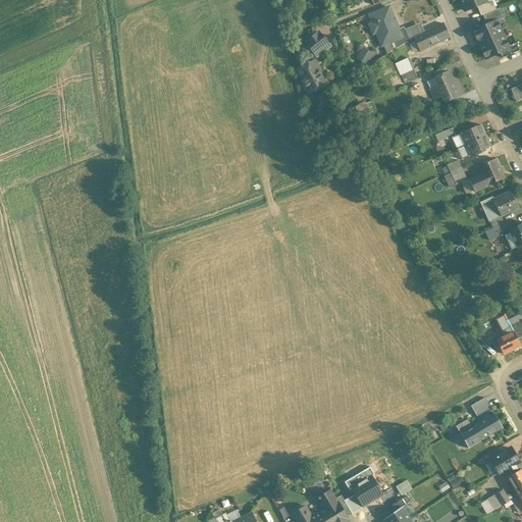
[(459,0),(464,11),(477,6),(486,2),(485,0),(459,0)]
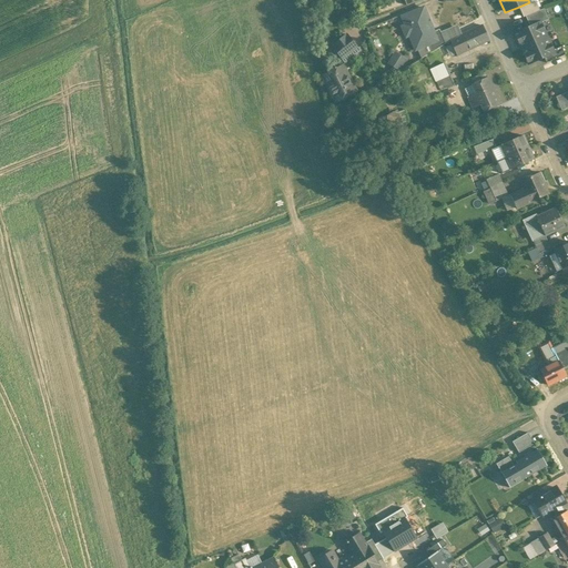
[(534,0),(529,2),(519,7),(524,17),(525,17),(539,10),(535,0),(534,0)]
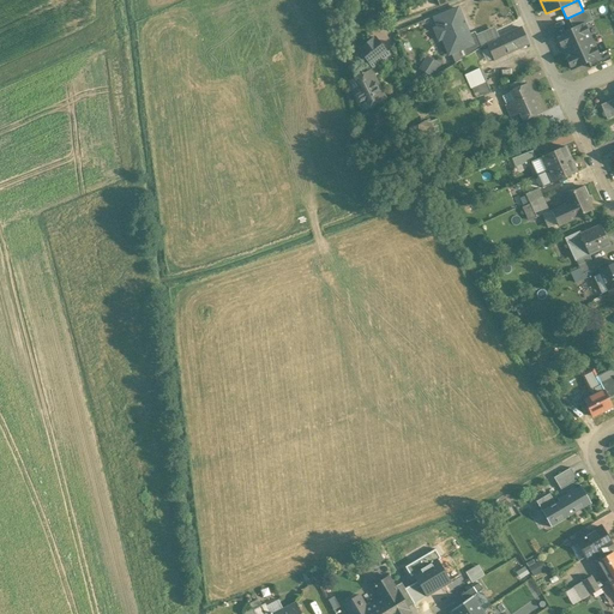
[(468,35),(457,8),(434,18),(450,54),(463,49),(471,46),(468,35)]
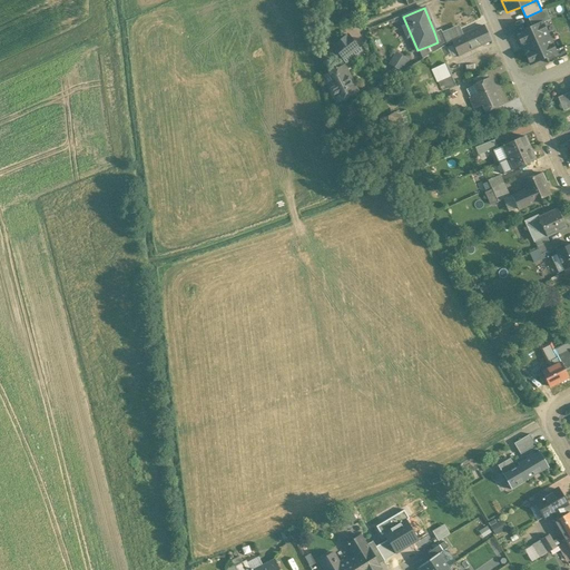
[(531,27),(543,22),(551,19),(547,8),(541,10),(527,17),(531,27)]
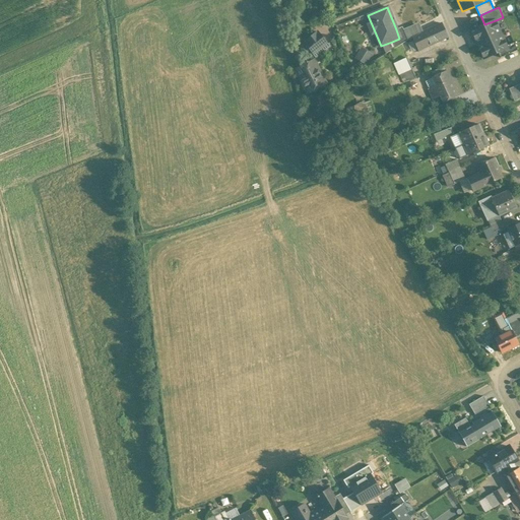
[(502,35),(496,20),(484,24),(471,30),(477,45),(502,35)]
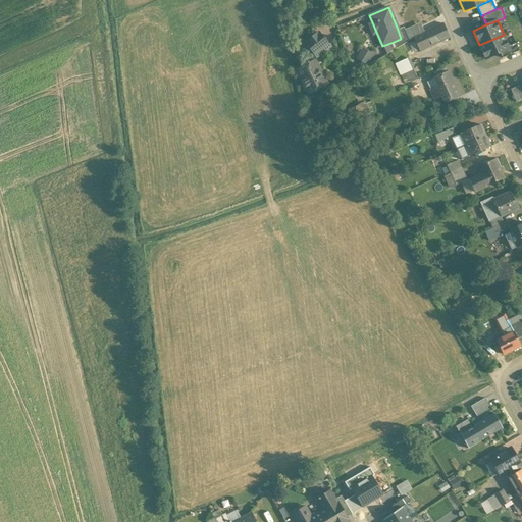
[(423,34),(414,38),(420,51),(450,37),(444,23),(423,34)]
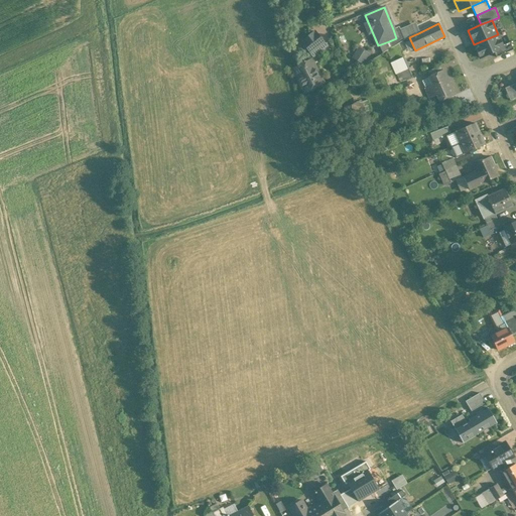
[(415,25),(400,31),(404,40),(409,37),(418,33),(415,25)]
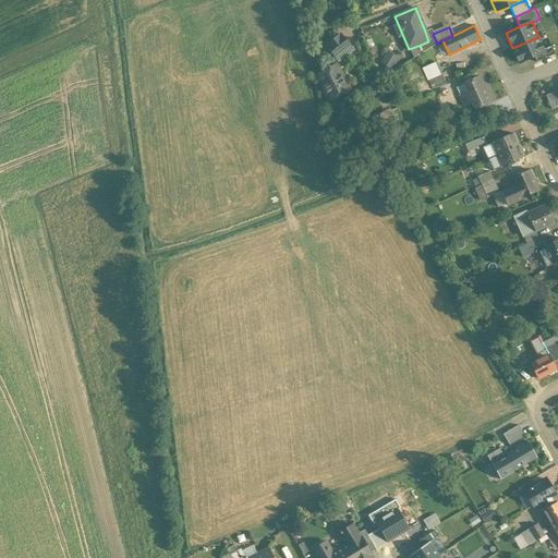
[(432,29),(425,32),(428,41),(421,45),(424,51),(437,44),(433,34),(432,29)]
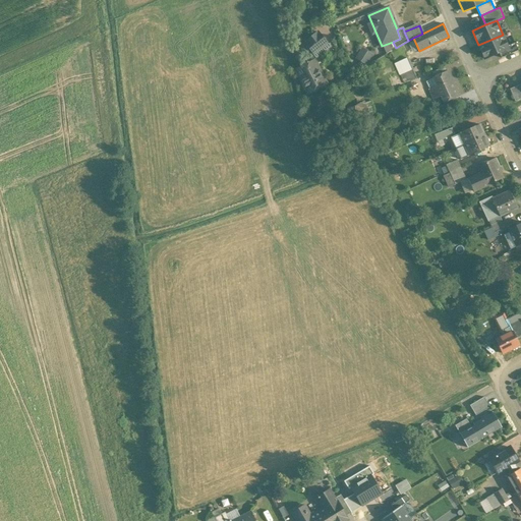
[(484,59),(499,53),(509,49),(507,46),(503,35),(478,45),(484,59)]
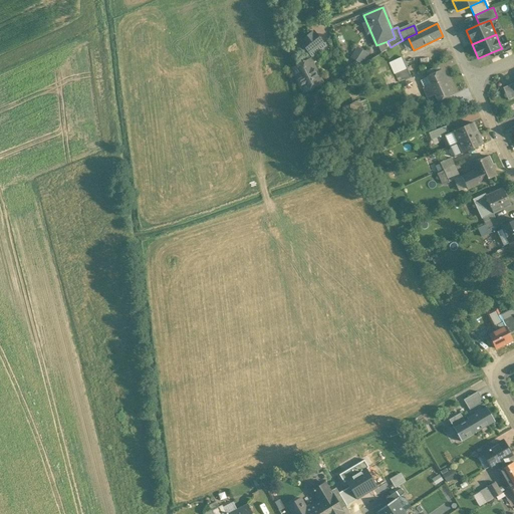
[(312,37),(305,40),(309,51),(316,49),(312,37)]
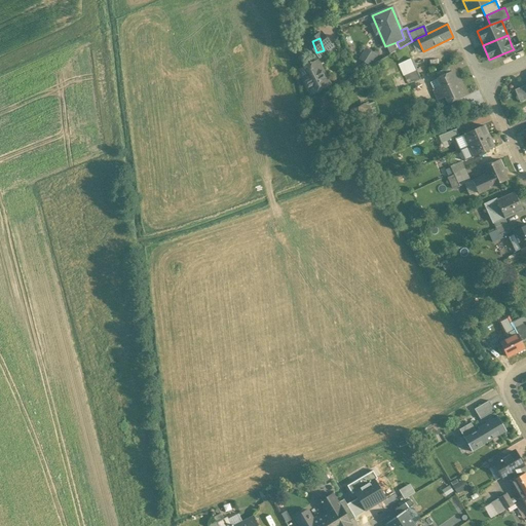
[(514,49),(503,53),(506,60),(524,53),(520,43),(512,46),(514,49)]
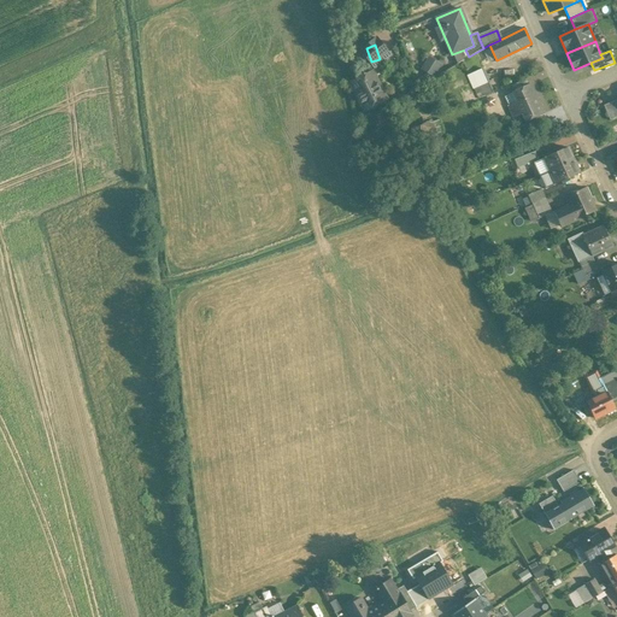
[(429,59),(422,72),(427,75),(424,80),(427,82),(430,76),(433,77),(440,64),(429,59)]
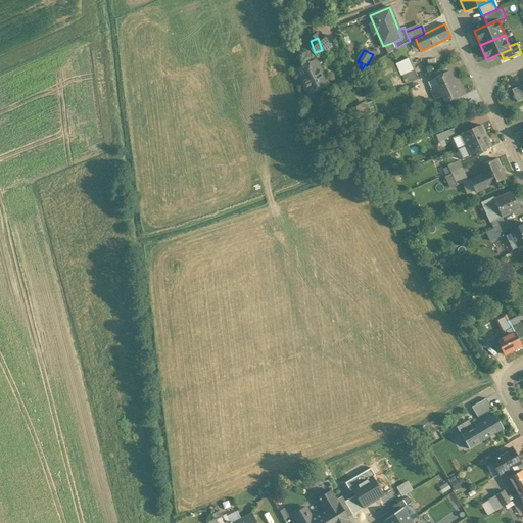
[(418,79),(409,58),(396,63),(406,84),(418,79)]
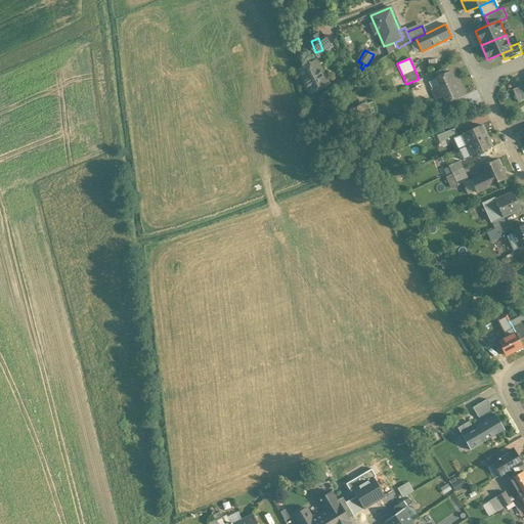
[(310,62),(309,62),(308,62),(308,63),(297,70),(310,95),(329,85),(315,60),(310,62)]
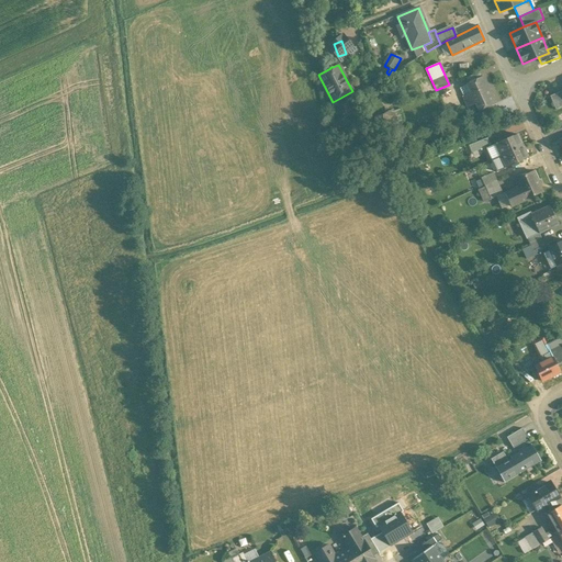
[(480,71),(465,78),(468,85),(482,78),(480,71)]
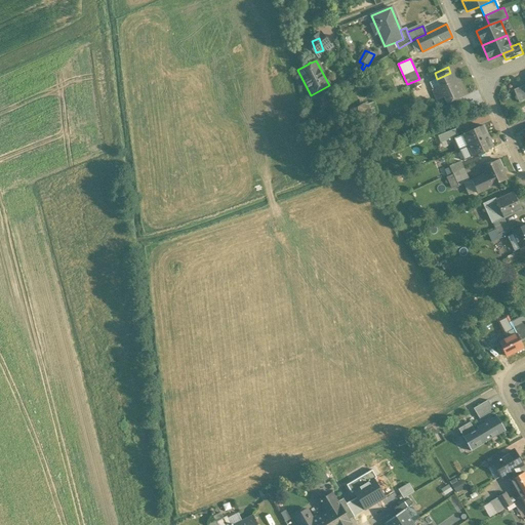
[(437,79),(440,87),(433,91),(437,99),(444,96),(447,103),(462,96),(451,72),(450,73),(437,79)]
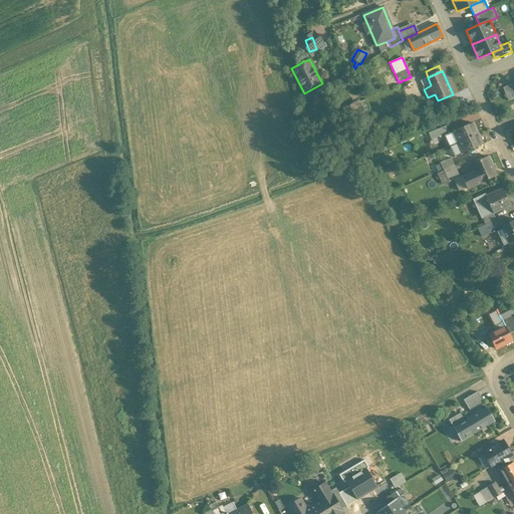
[(420,81),(424,89),(431,85),(428,77),(420,81)]
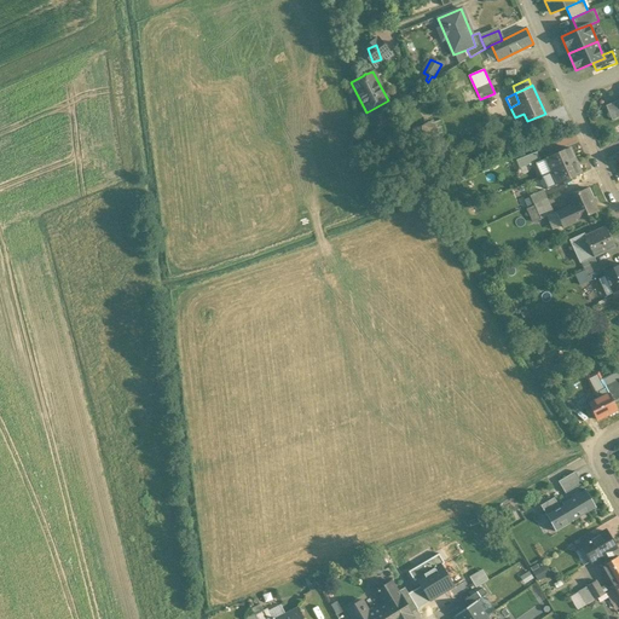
[(618,99),(605,105),(612,121),(618,116),(618,99)]
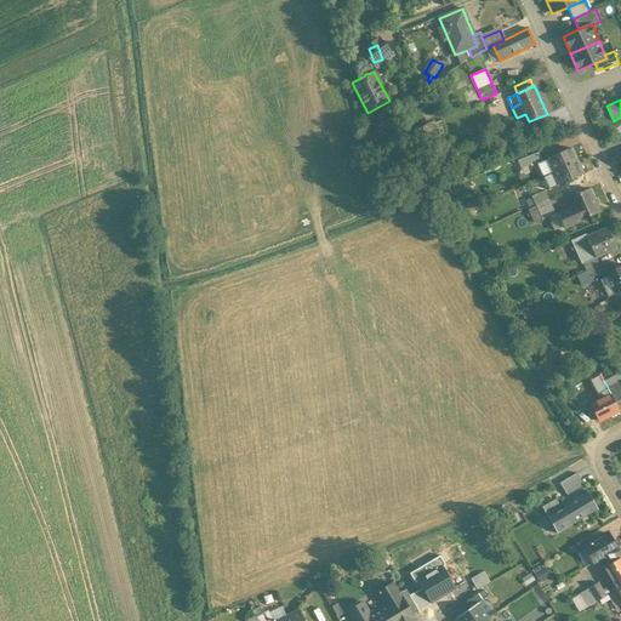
[(486,123),(478,125),(480,135),(489,131),(486,123)]
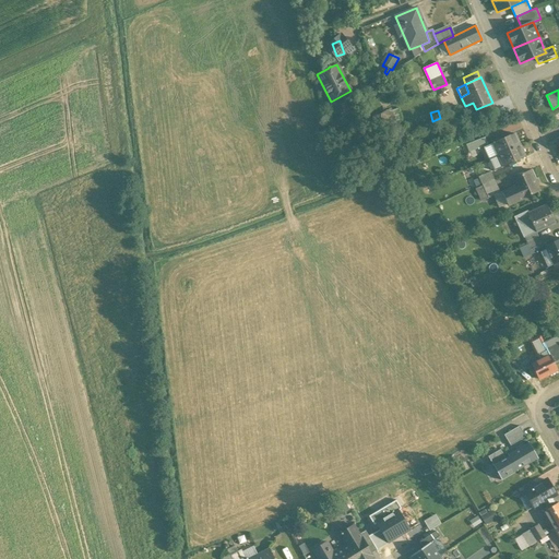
[(513,133),(494,143),(499,155),(519,145),(513,133)]
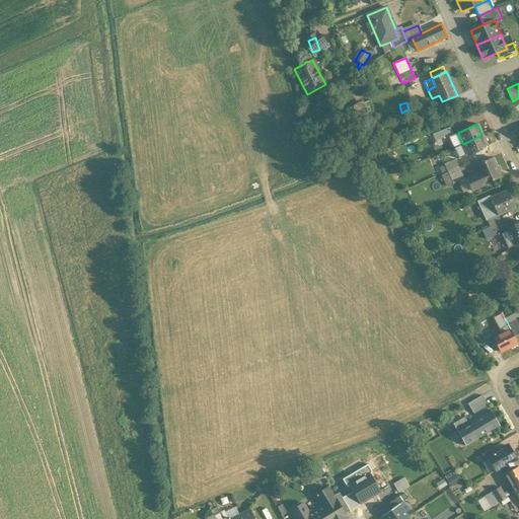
[(438,132),(441,139),(448,136),(453,134),(450,128),(438,132)]
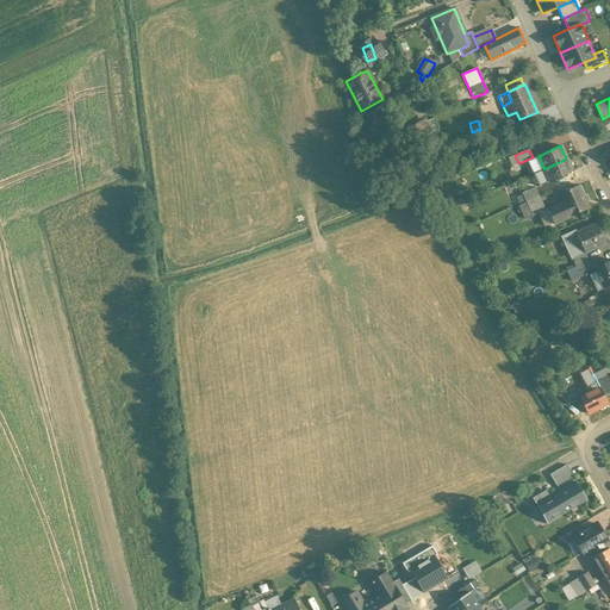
[(515,155),(509,159),(511,166),(518,163),(515,155)]
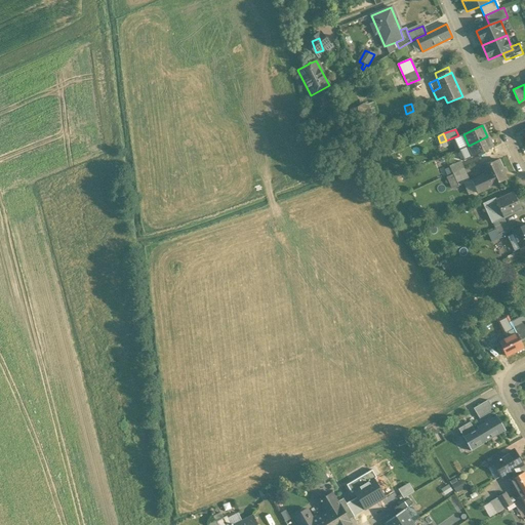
[(458,135),(453,137),(458,150),(469,146),(463,134),(458,135)]
